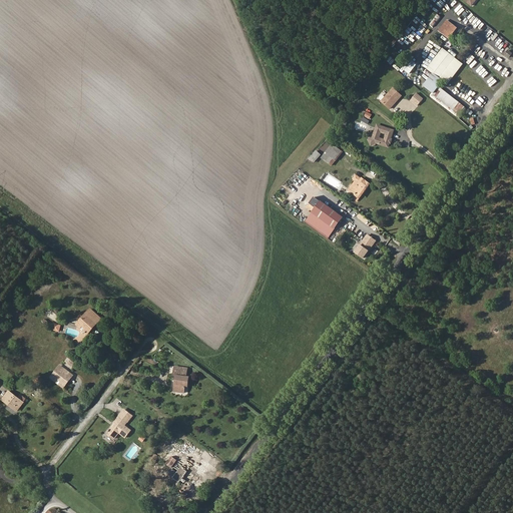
[(442,19),(439,16),(431,25),(435,28),(442,19)]
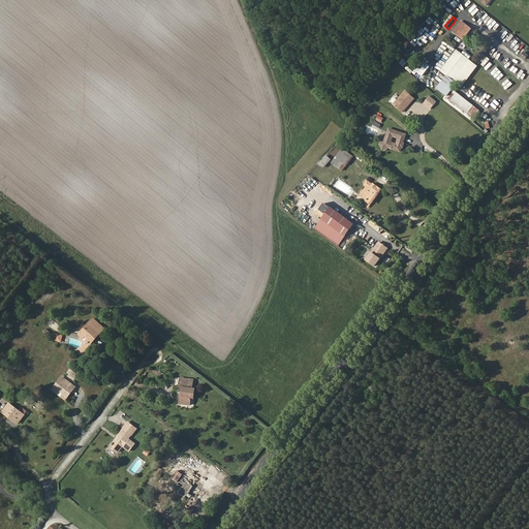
[(472,30),(461,21),(453,32),(464,41),(472,30)]
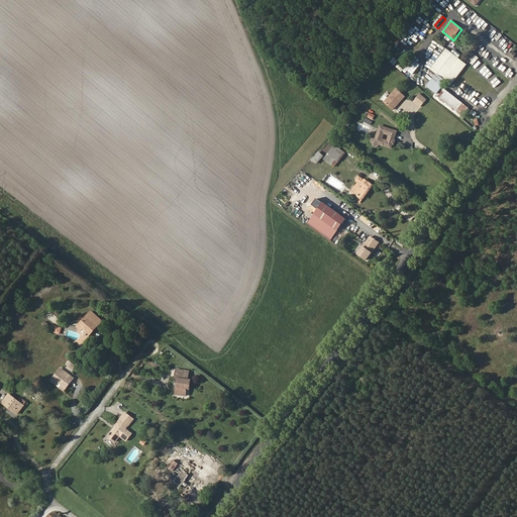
[(432,80),(427,87),(438,95),(442,89),(447,82),(443,79),(458,59),(446,49),(430,70),(433,72),(429,77),(432,80)]
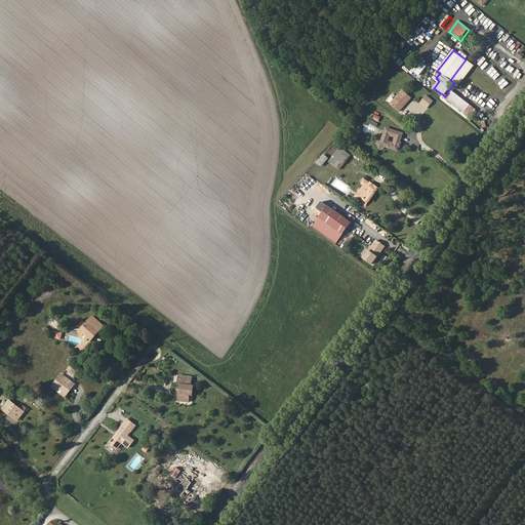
[(458,86),(474,67),(466,59),(450,80),(454,83),(458,86)]
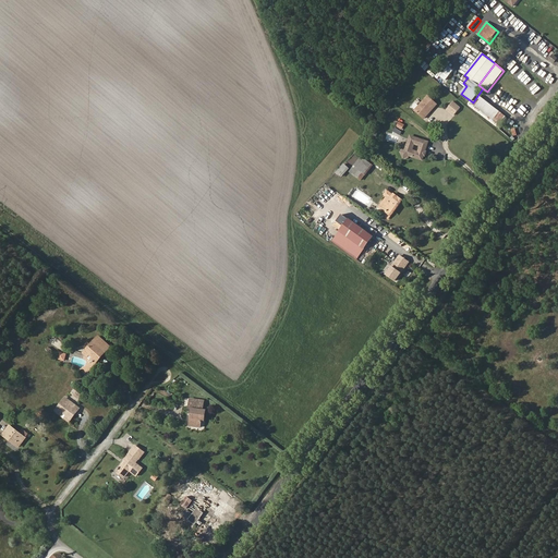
[(453,71),(449,68),(441,77),(446,81),(453,71)]
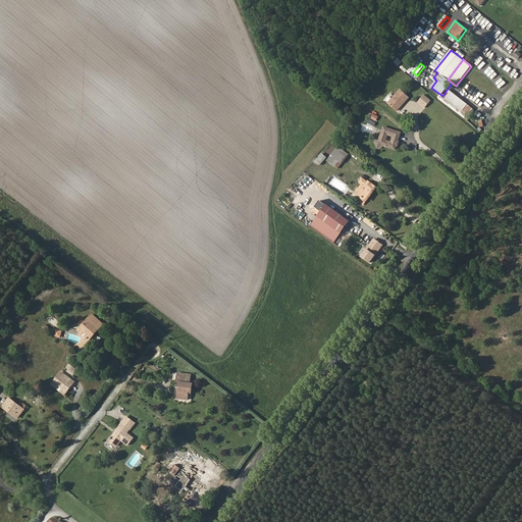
[(407,96),(399,89),(387,103),(396,110),(407,96)]
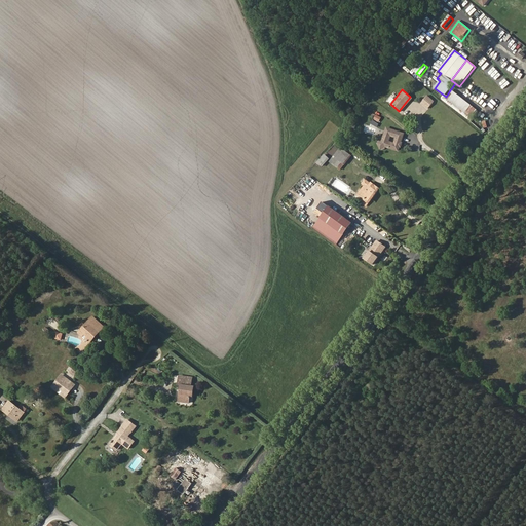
[(470,119),(476,111),(450,90),(446,97),(444,100),(470,119)]
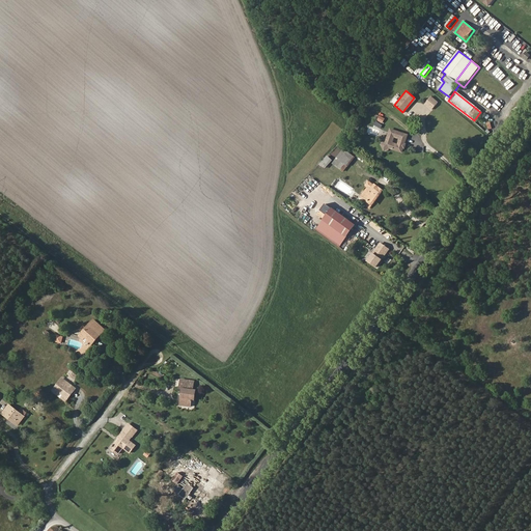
[(437,102),(429,96),(424,103),(431,109),(437,102)]
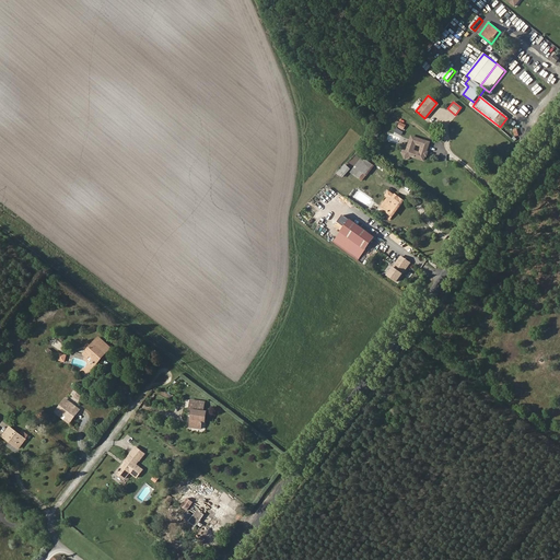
[(422,165),(430,146),(410,140),(407,155),(403,156),(406,164),(409,161),(422,165)]
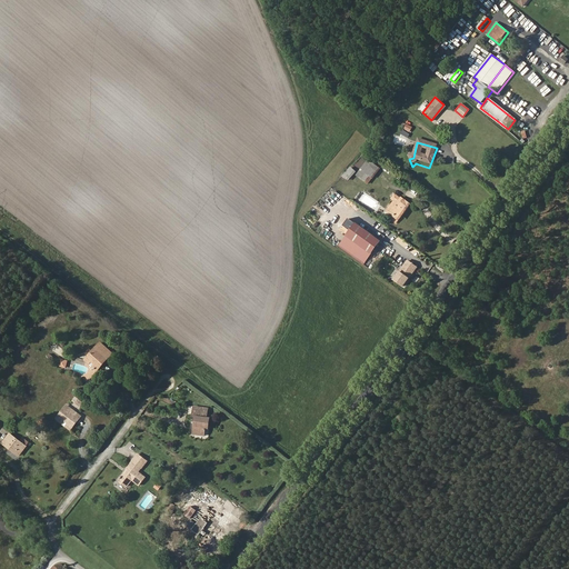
[(379,168),(368,160),(356,173),(362,179),(368,182),(379,168)]
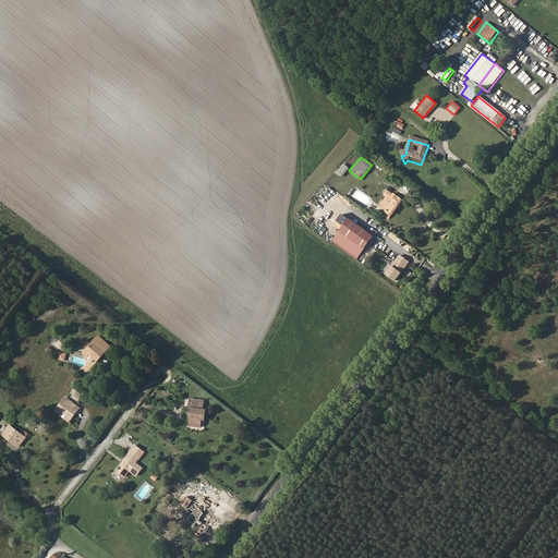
[(350,167),(344,161),(336,171),(341,177),(350,167)]
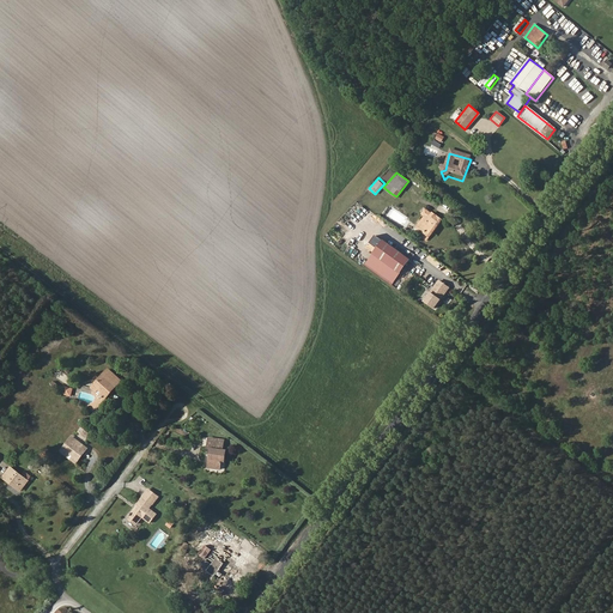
[(386,200),(390,193),(383,187),(378,194),(386,200)]
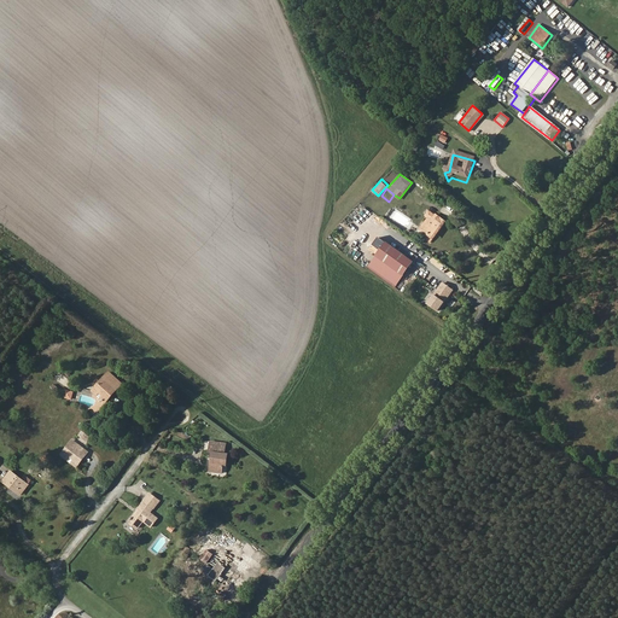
[(426,216),(429,219),(420,228),(433,238),(444,223),(430,213),(426,216)]
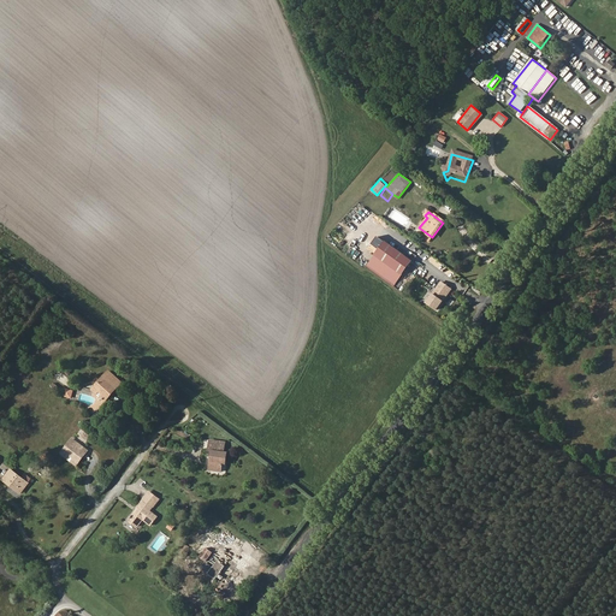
[(372,246),(378,250),(375,254),(392,266),(402,254),(378,236),(372,246)]
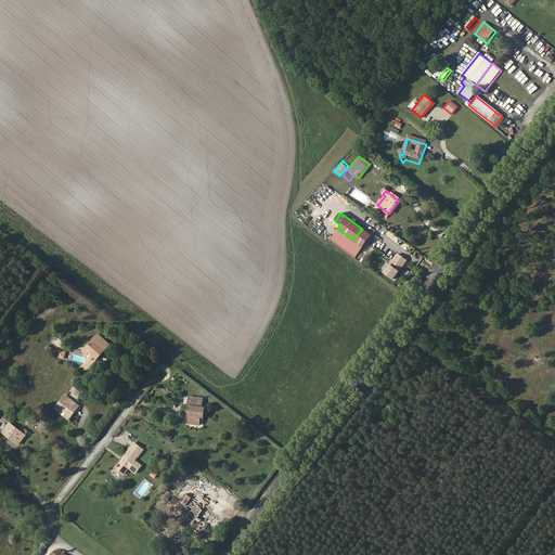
[(363,247),(353,240),(338,229),(332,237),(357,256),(363,247)]
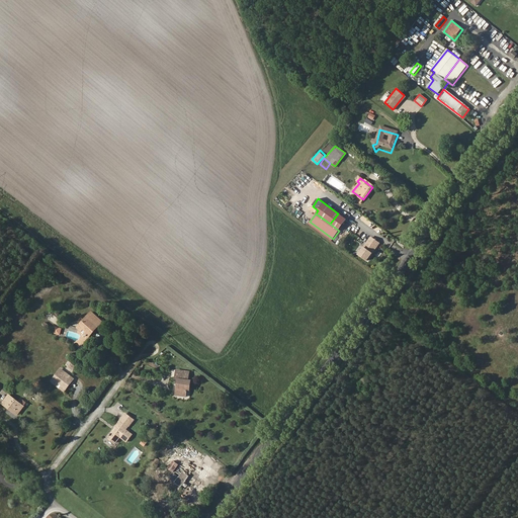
[(348,221),(338,213),(330,224),(339,231),(348,221)]
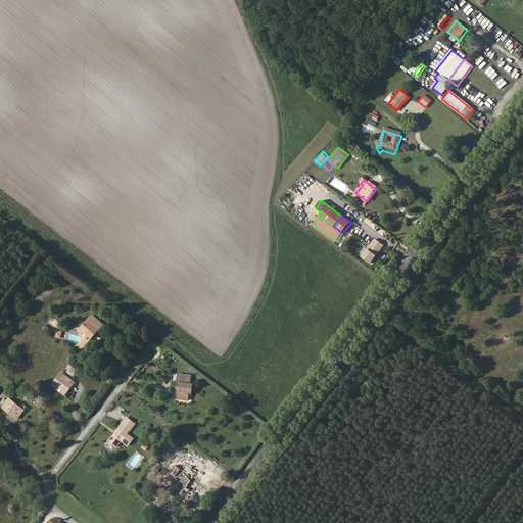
[(359,228),(351,223),(342,233),(351,239),(359,228)]
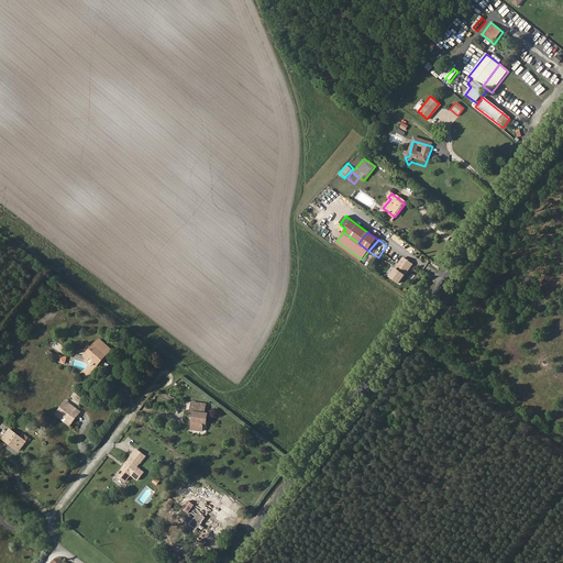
[(399,255),(388,246),(384,252),(395,261),(399,255)]
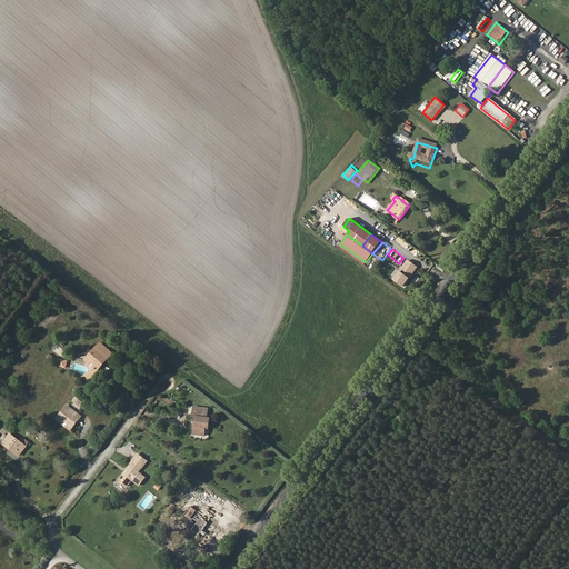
[(417,268),(408,261),(400,272),(408,279),(417,268)]
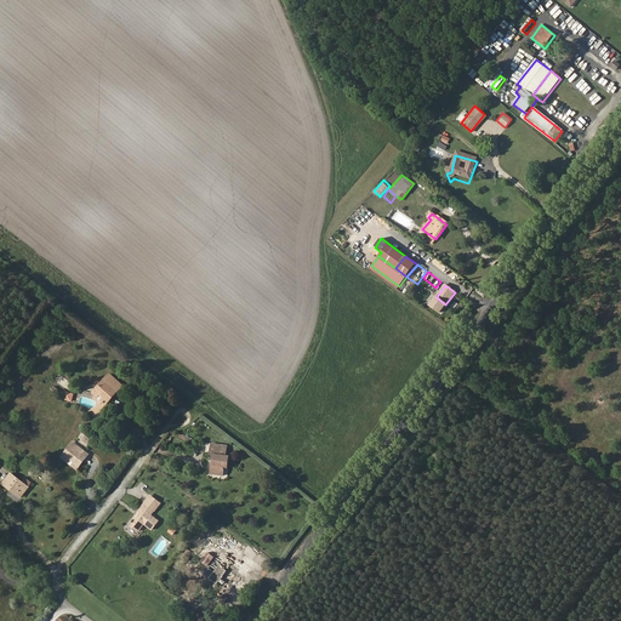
[(109,374),(92,393),(107,405),(114,397),(112,394),(117,388),(120,391),(124,386),(109,374)]
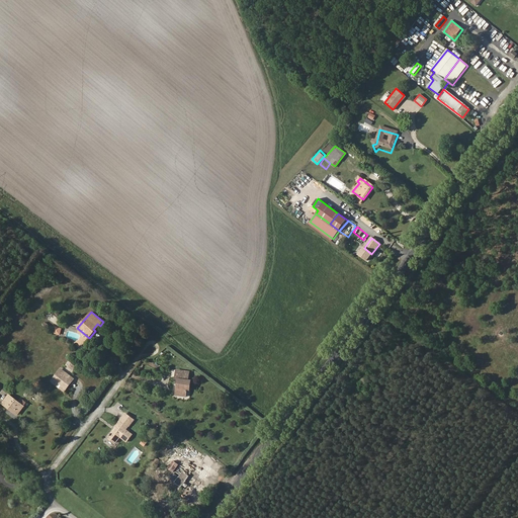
[(70,375),(62,369),(53,382),(58,386),(60,382),(66,387),(71,381),(67,378),(70,375)]
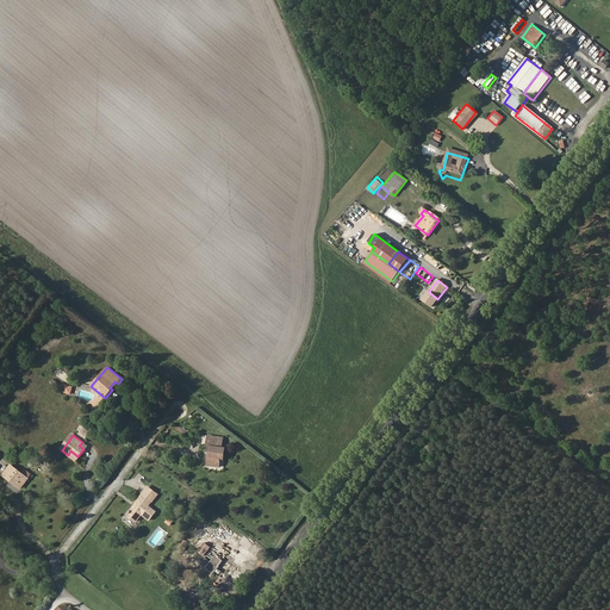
[(68,455),(78,462),(88,447),(82,442),(79,446),(83,449),(78,456),(70,450),(68,455)]
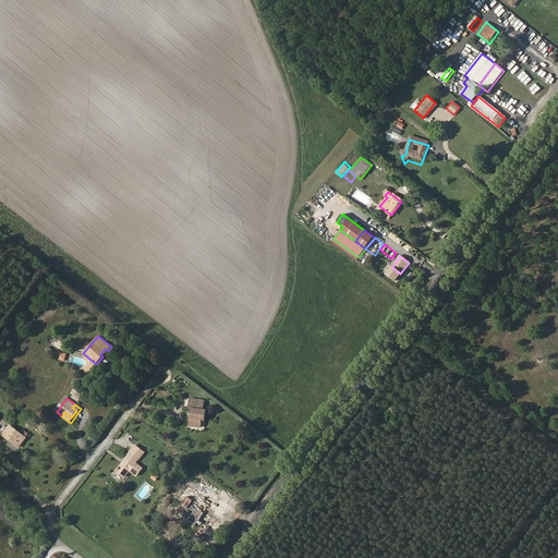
[(203,411),(204,407),(190,404),(190,410),(192,410),(190,424),(193,424),(193,427),(199,428),(201,421),(201,417),(203,417),(204,411),(203,411)]
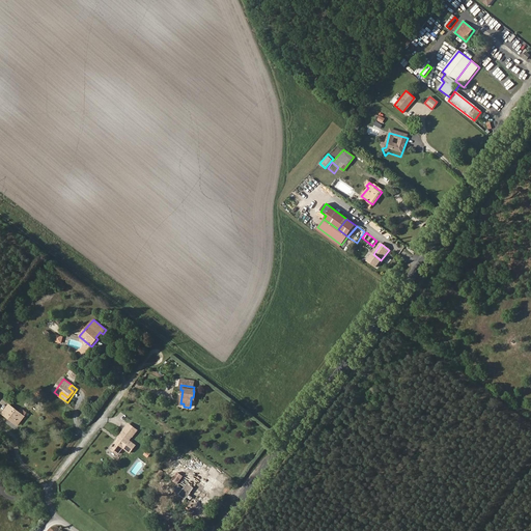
[(26,417),(9,404),(2,415),(18,427),(26,417)]
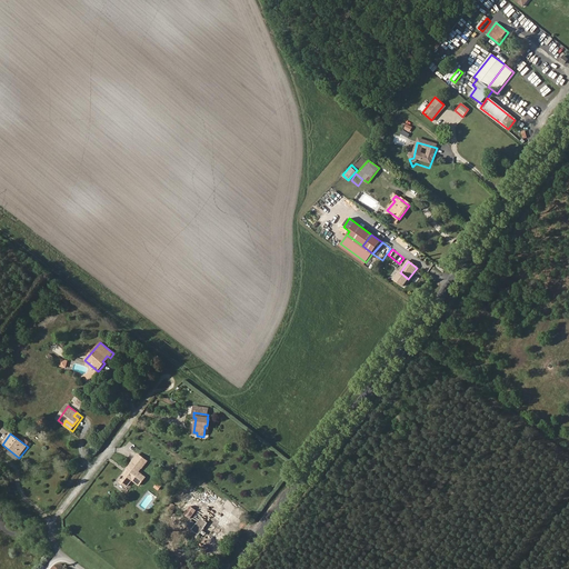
[(127,475),(125,475),(120,480),(120,483),(127,488),(130,488),(133,482),(140,487),(147,479),(140,473),(138,471),(147,460),(139,456),(128,470),(128,472),(127,475)]
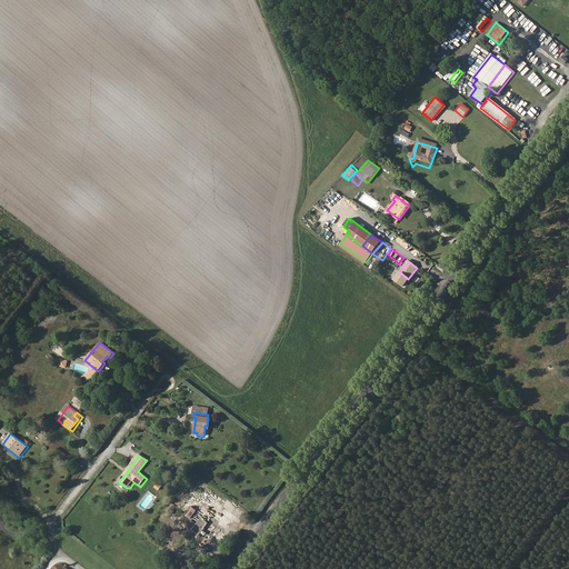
[(140,473),(148,462),(147,460),(138,471),(140,473)]
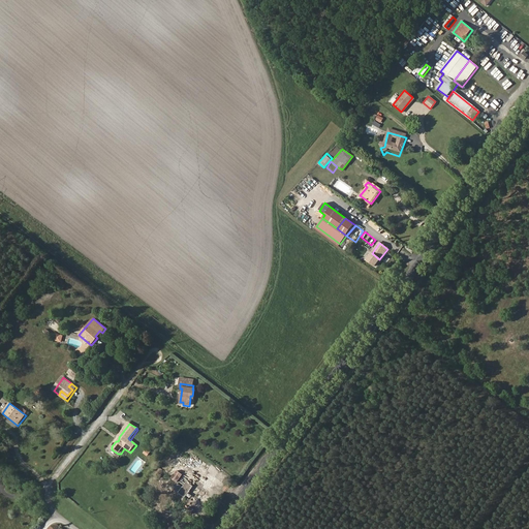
[(176,464),(187,472),(191,466),(181,458),(176,464)]
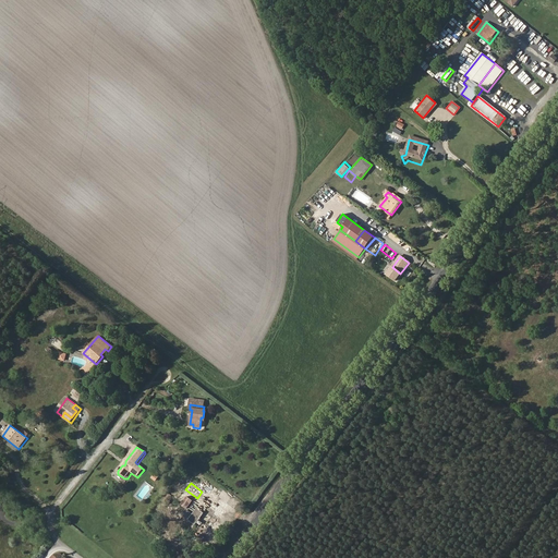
[(142,500),(152,488),(147,485),(144,488),(143,487),(135,495),(142,500)]
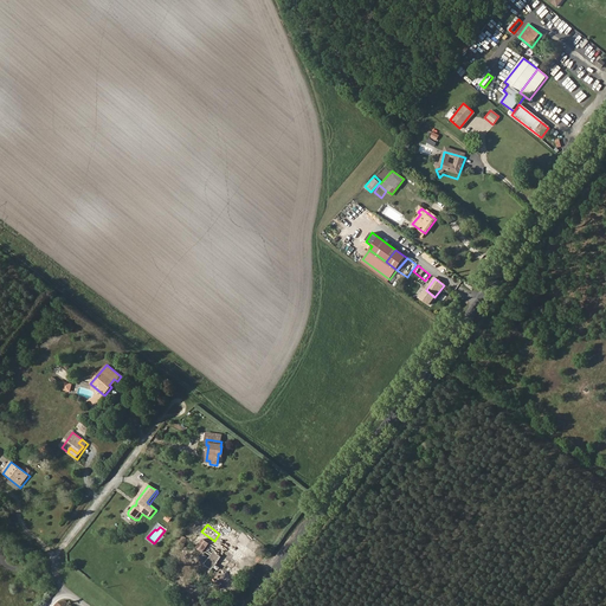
[(233,543),(219,534),(214,541),(227,550),(233,543)]
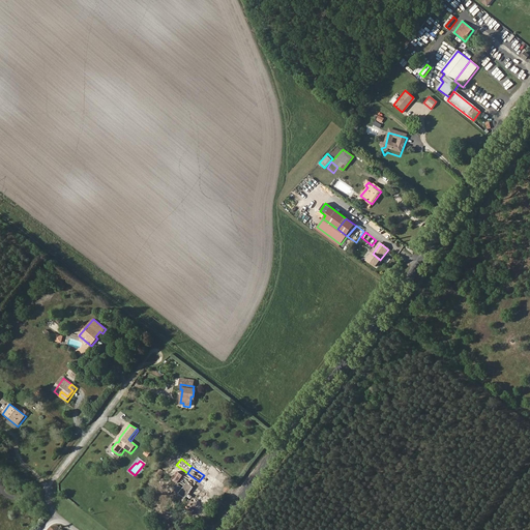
[(167,474),(158,468),(156,472),(165,478),(167,474)]
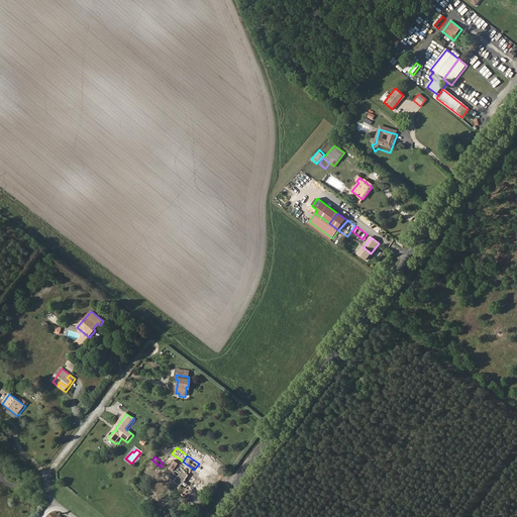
[(179,476),(173,472),(169,478),(181,487),(189,477),(183,471),(179,476)]
